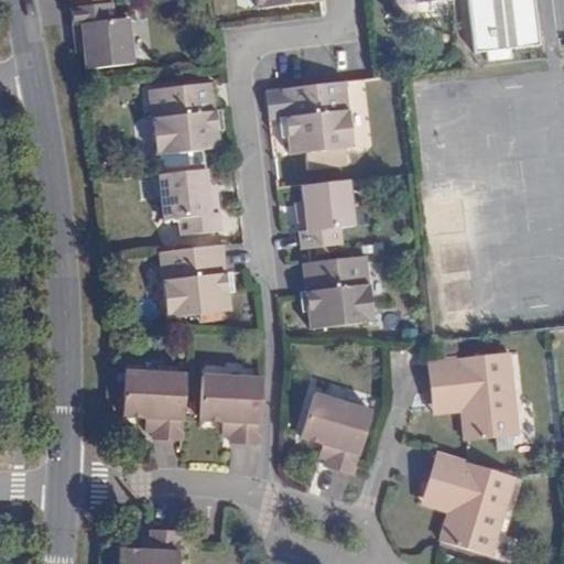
[(253,0),(255,10),(312,6),(312,3),(318,1),(318,0),(253,0)]
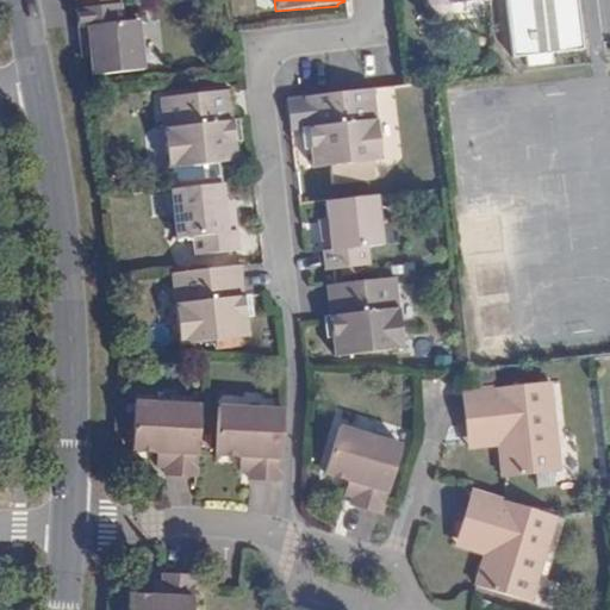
[(580,50),(574,0),(504,0),(511,56),(523,56),(524,66),(553,62),(552,53),(580,50)]
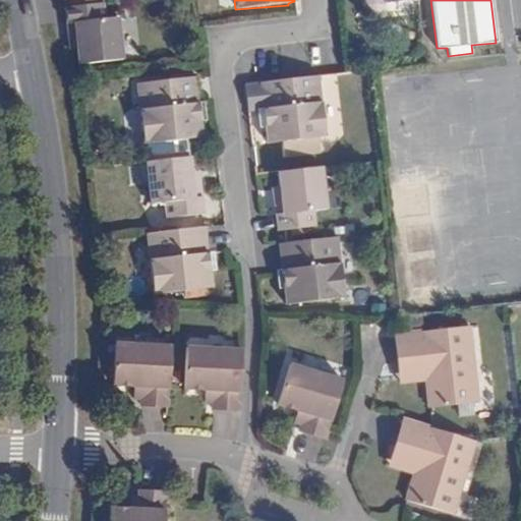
[(103,3),(70,7),(65,7),(68,34),(74,34),(77,50),(78,63),(122,59),(118,18),(121,18),(119,2),(103,3)]
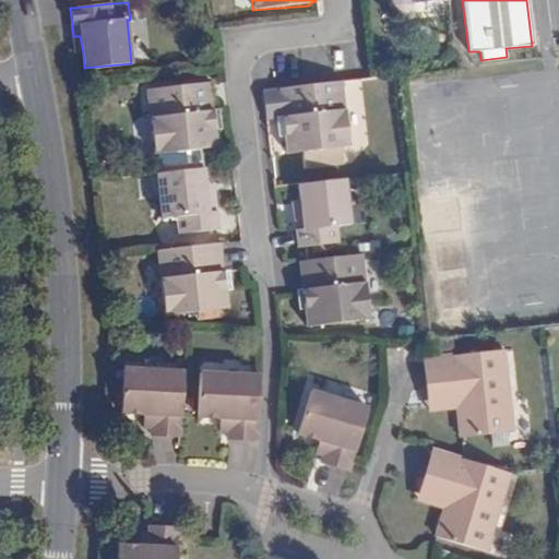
[(80,36),(73,36),(74,46),(75,54),(83,54),(80,36)]
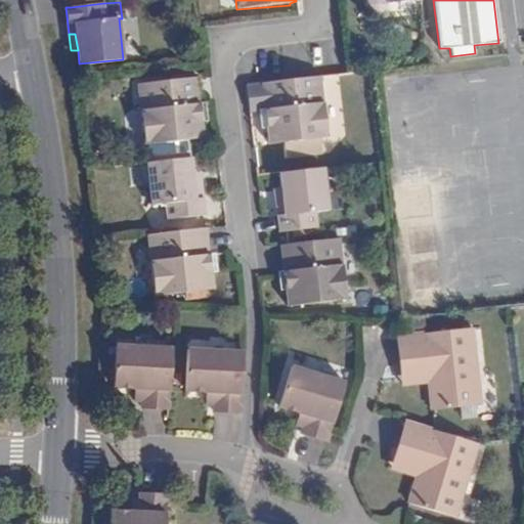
[(201,122),(199,104),(195,77),(135,83),(142,146),(203,139),(201,122)]
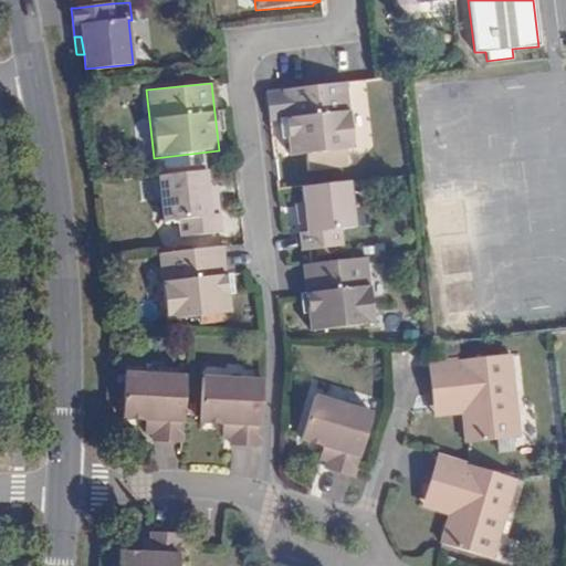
[(345,83),(286,90),(290,122),(292,139),(294,159),(305,158),(307,175),(344,170),(342,154),(352,153),(345,83)]
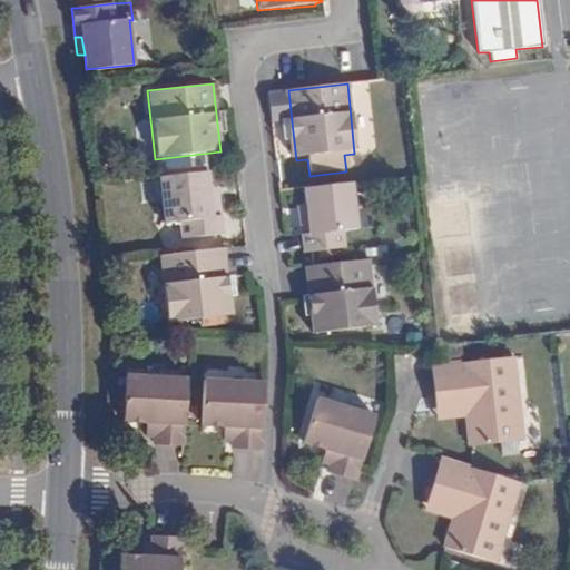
[(294,140),(292,123),(285,124),(287,141),(294,140)]
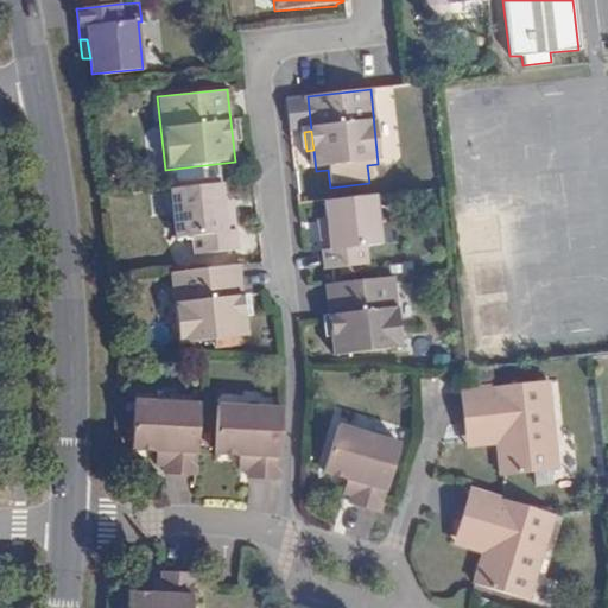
[(221,183),(168,189),(173,238),(190,236),(194,255),(236,251),(235,232),(226,233),(225,214),(221,183)]
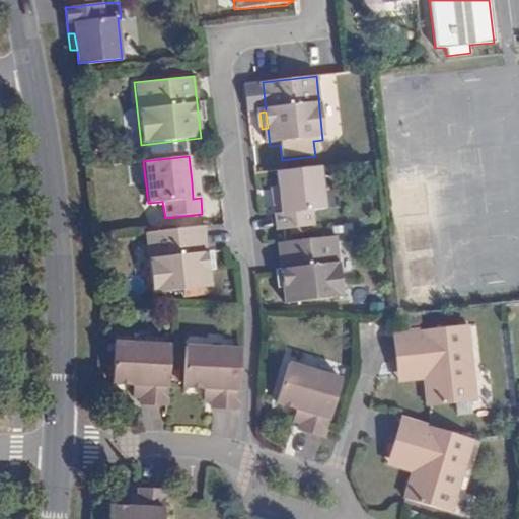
[(327,210),(323,166),(279,171),(280,187),(282,204),(276,204),(279,230),(315,226),(314,212),(327,210)]
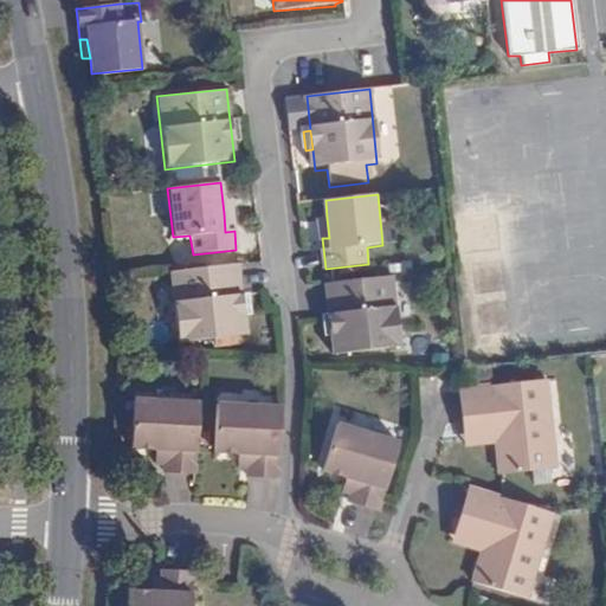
[(225,232),(234,231),(233,214),(224,213),(225,232)]
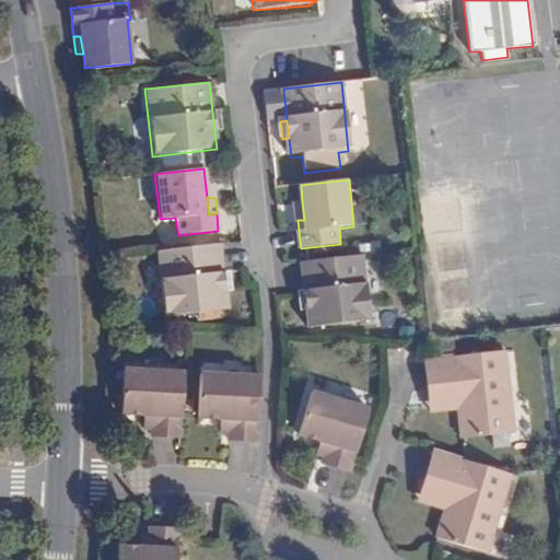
[(294,202),(298,220),(304,220),(302,201),(294,202)]
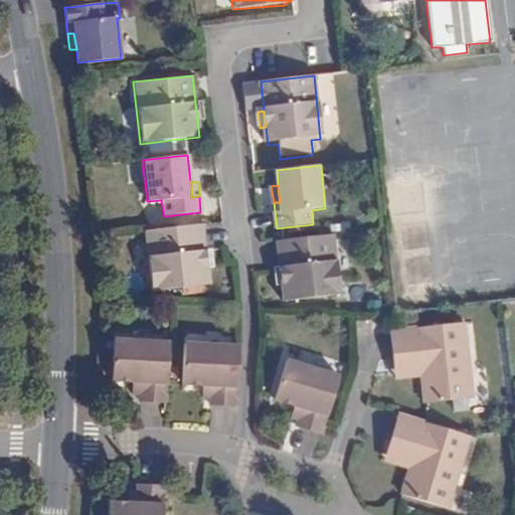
[(202,224),(145,230),(151,290),(209,284),(207,268),(205,249),(202,224)]
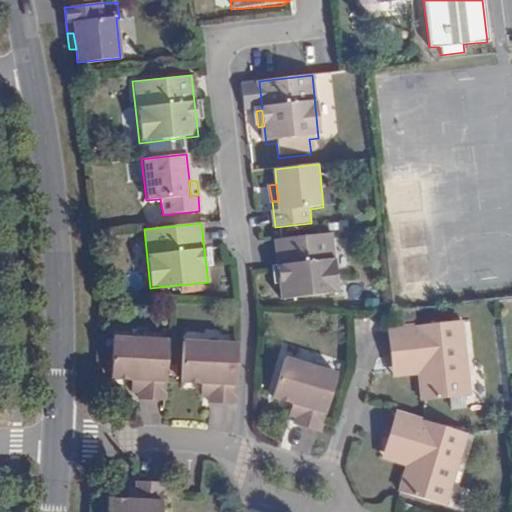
[(330,233),(277,239),(280,269),(282,284),(284,302),(337,296),(330,233)]
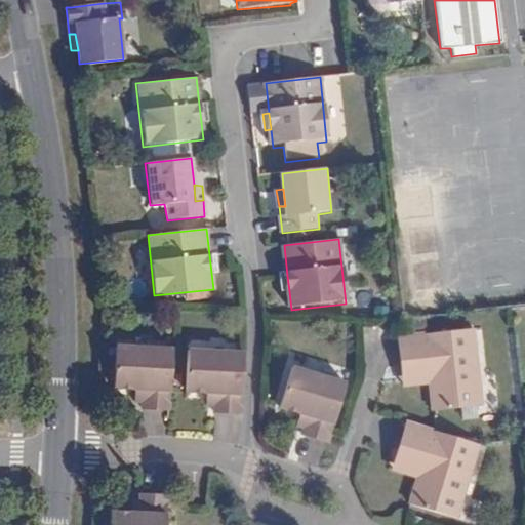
[(422,360),(426,385),(430,411),(482,405),(473,327),(396,337),(399,362),(422,360)]
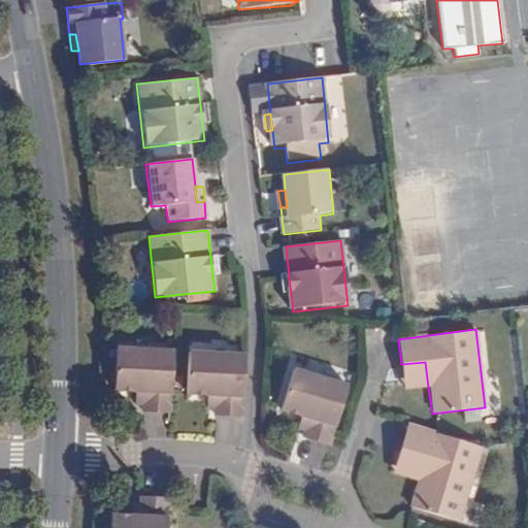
[(170,414),(173,350),(116,348),(112,392),(134,394),(141,394),(140,405),(140,411),(170,414)]
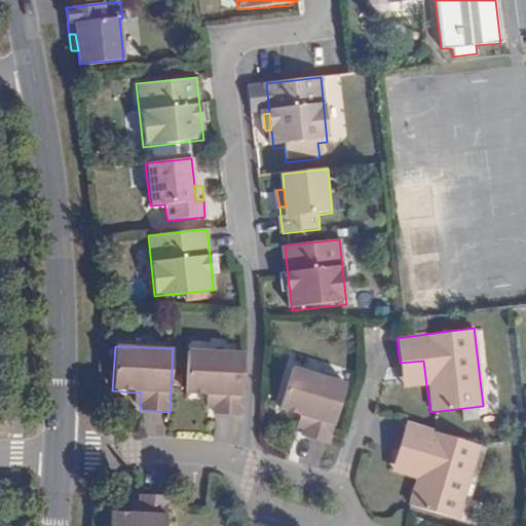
[(241,416),(245,352),(187,349),(185,395),(205,396),(213,396),(213,409),(213,414),(241,416)]
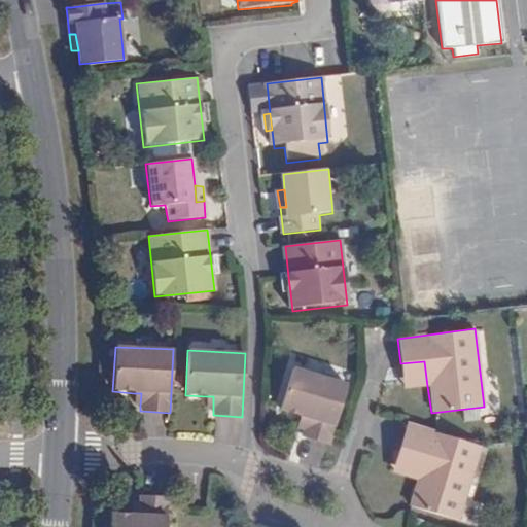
[(403,389),(427,386),(424,361),(400,363),(403,389)]
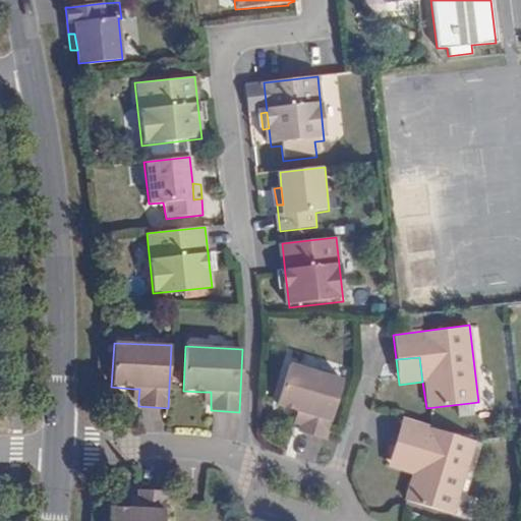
[(276,405),(295,412),(302,415),(299,426),(297,431),(324,440),(342,381),(288,362),(276,405)]
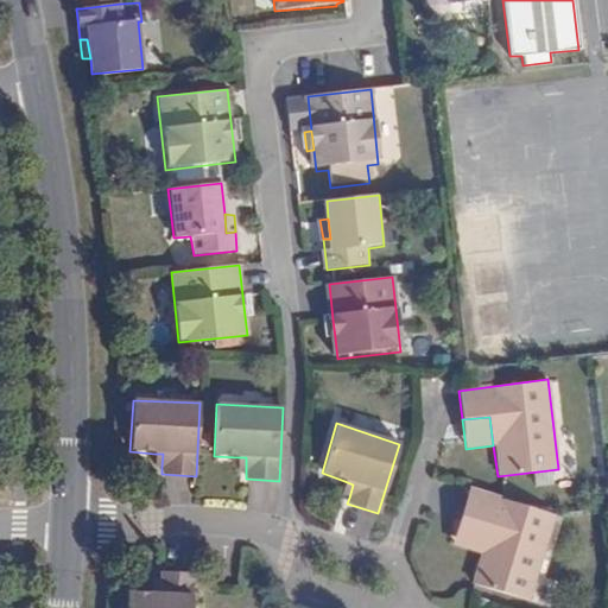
[(353,485),(344,481),(341,494),(349,498),(353,485)]
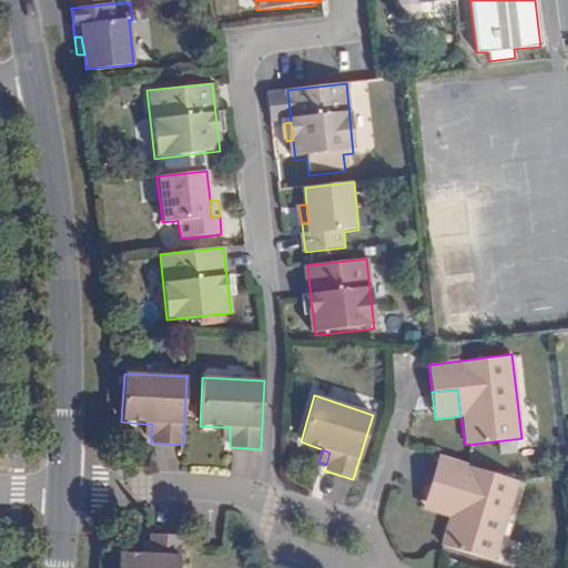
[(493,561),(516,480),(437,457),(429,482),(456,490),(446,518),(439,546),(493,561)]
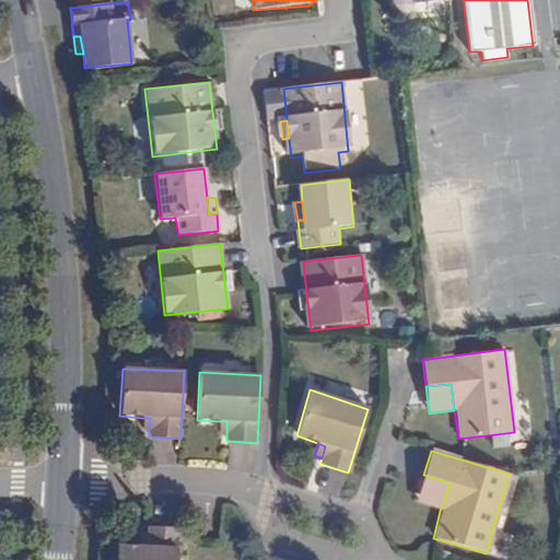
[(416,502),(440,511),(450,483),(423,475),(416,502)]
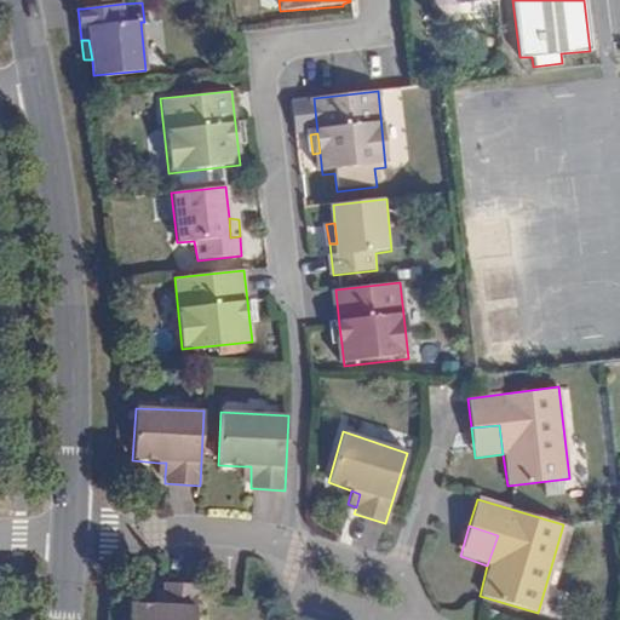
[(195,619),(197,598),(197,585),(162,583),(162,590),(161,603),(153,603),(128,602),(127,619),(195,619)]
